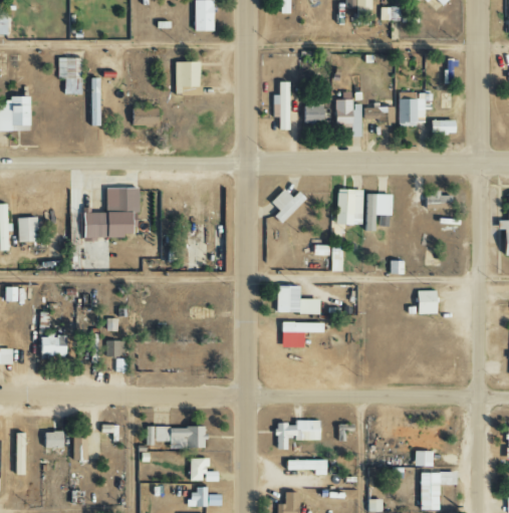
[(196,0),(196,30),(214,31),(215,0),(196,0)]
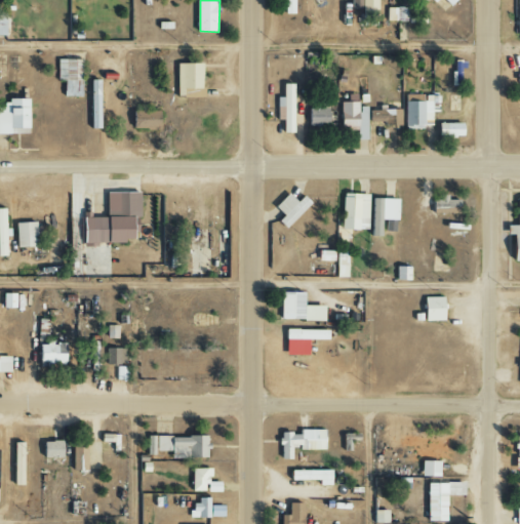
[(297,13),(296,0),(285,0),(286,13),(297,13)]
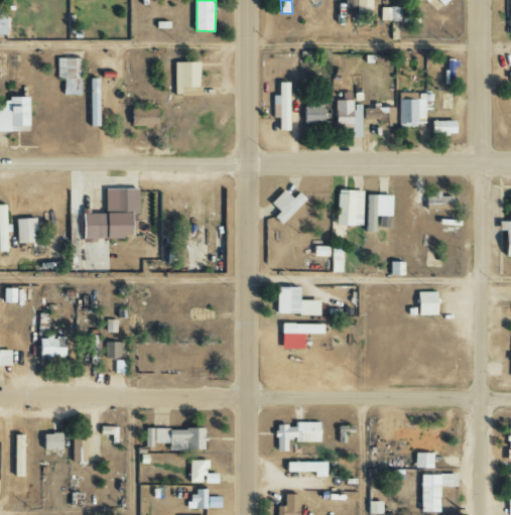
[(347,0),(347,7),(359,8),(358,24),(369,24),(369,15),(373,15),(373,0),(347,0)]
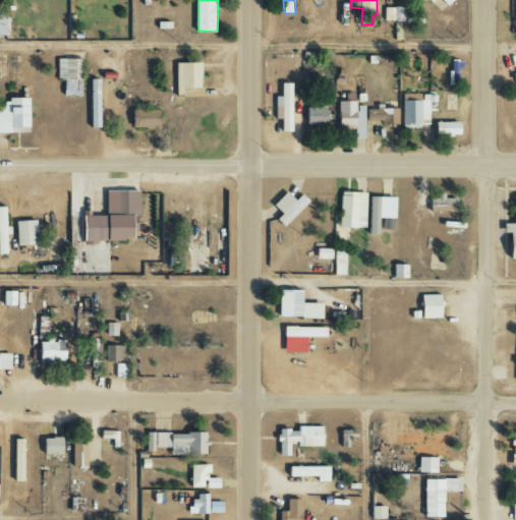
[(9,11),(0,11),(0,34),(9,35),(9,11)]
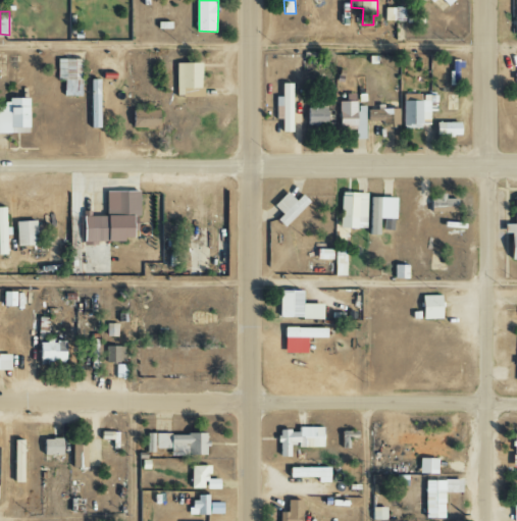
[(60,80),(66,80),(66,95),(84,96),(85,58),(60,58),(60,80)]
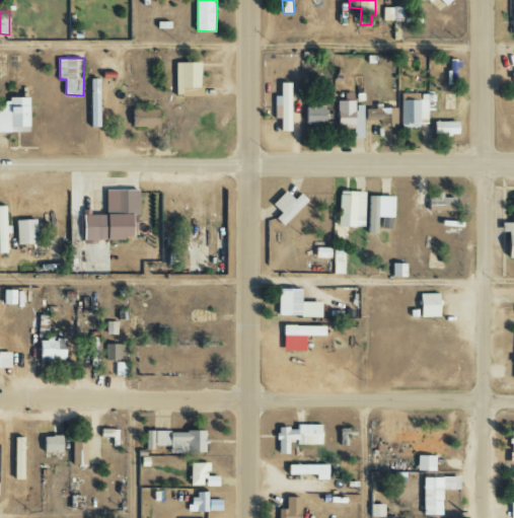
[(203,62),(177,63),(177,95),(204,95),(203,62)]
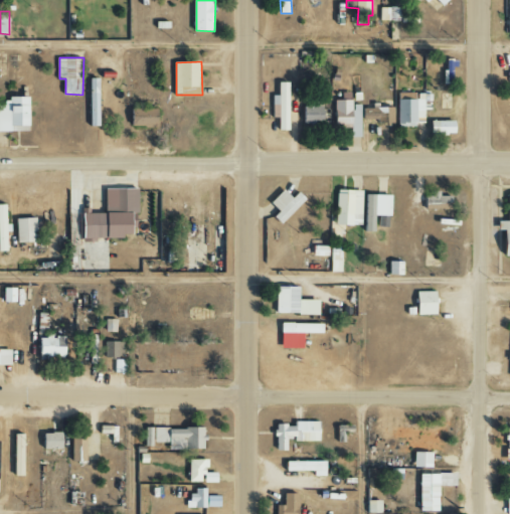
[(92,126),(101,126),(100,77),(91,77),(92,126)]
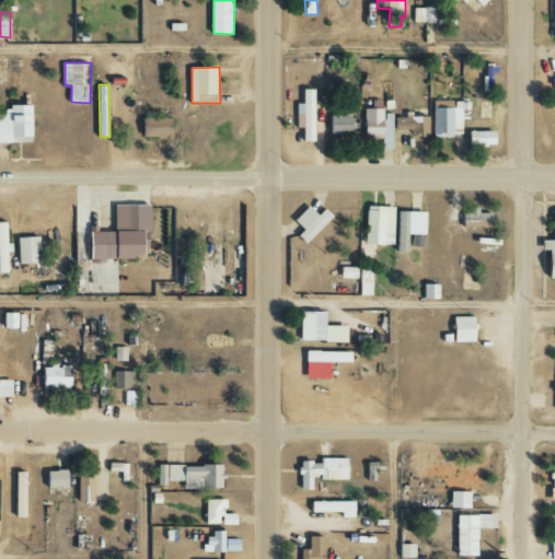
[(316,89),(304,89),(304,103),(299,103),(300,113),(304,113),(305,141),(318,141),(316,89)]
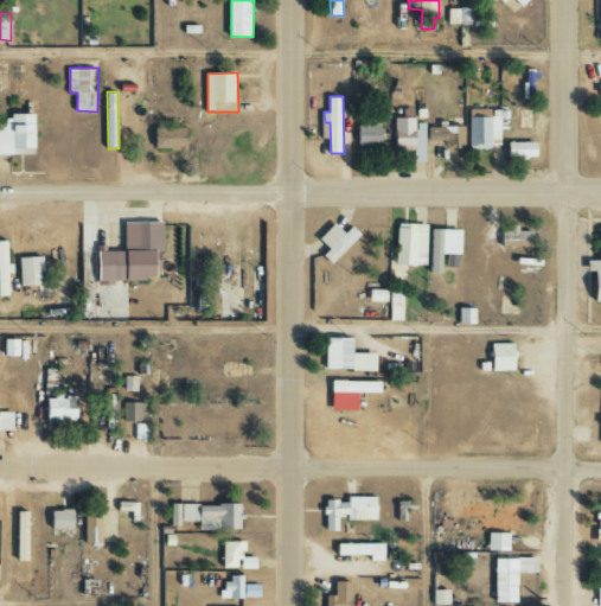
[(384,109),(373,109),(373,115),(360,115),(360,145),(384,145),(384,109)]
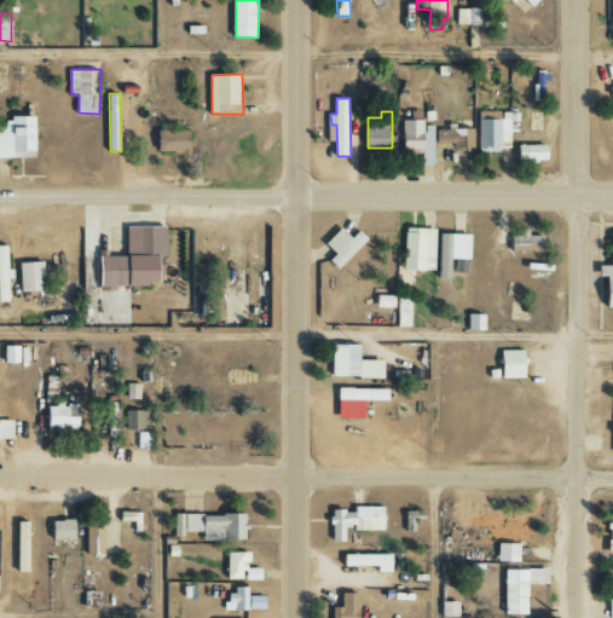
[(483,148),(513,146),(513,131),(522,131),(521,111),(503,111),(483,111),(483,148)]
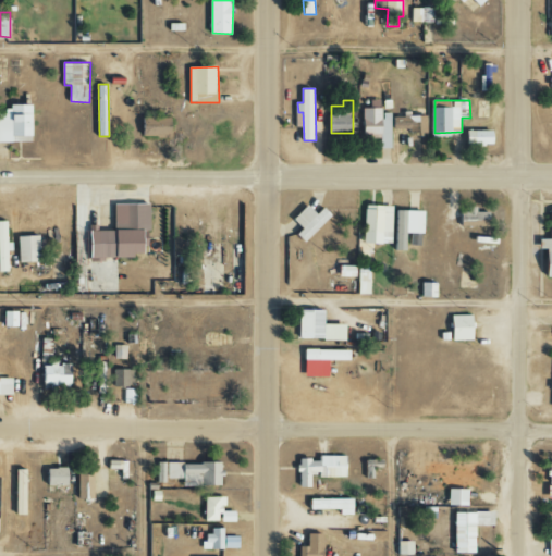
[(0,140),(13,141),(13,135),(33,136),(34,104),(9,104),(9,113),(0,113),(0,140)]
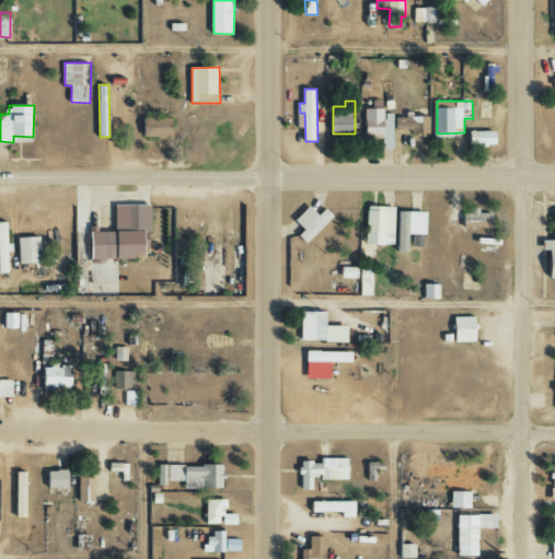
[(388,107),(367,108),(368,135),(385,134),(386,149),(396,148),(396,113),(388,113),(388,107)]
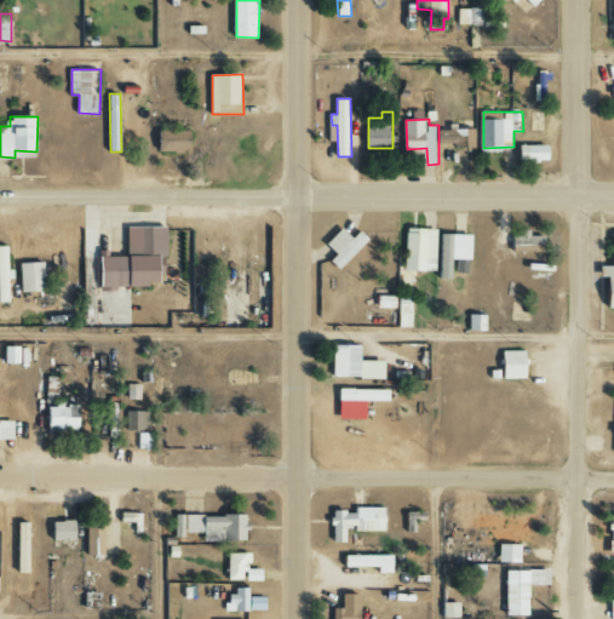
[(477,129),(440,129),(441,144),(477,144),(477,129)]
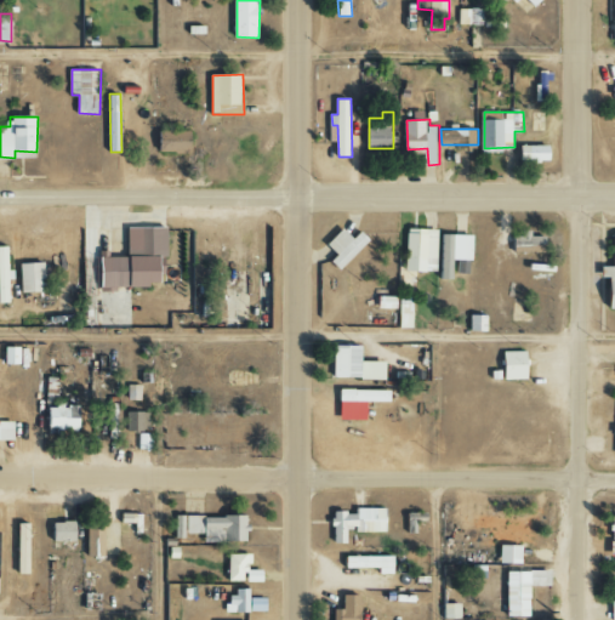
[(192,130),(160,131),(160,153),(193,152),(192,130)]
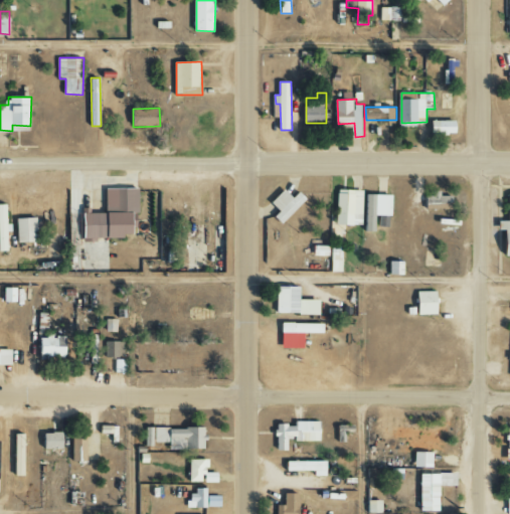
[(457,121),(433,120),(433,133),(457,133),(457,121)]
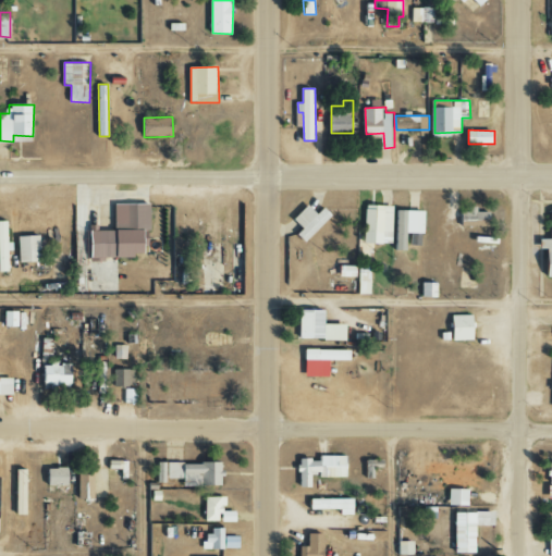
[(333,214),(324,207),(318,213),(309,204),(294,218),(303,229),(298,233),(306,241),(333,214)]
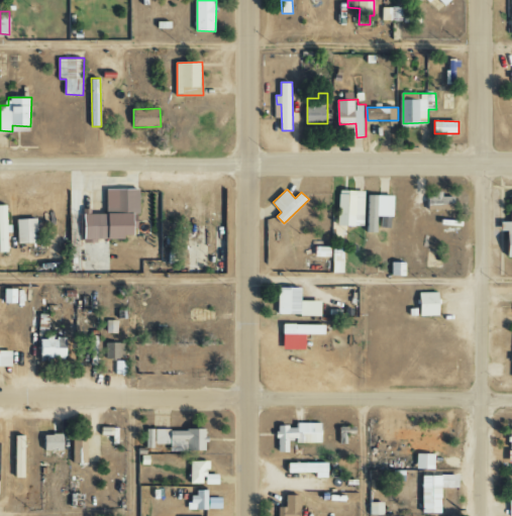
[(367,190),(340,189),(339,224),(366,225),(367,190)]
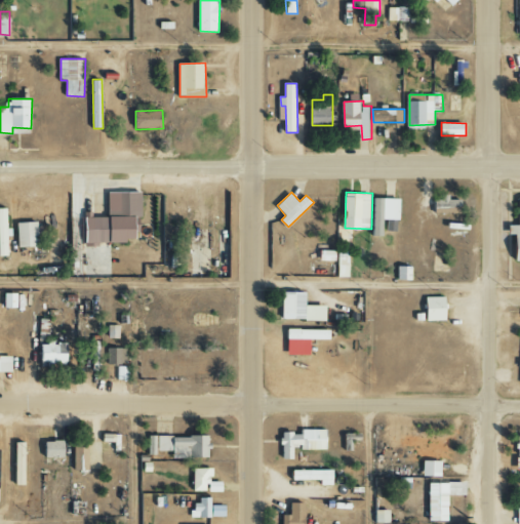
[(437,196),(437,212),(464,211),(464,198),(451,198),(451,196),(437,196)]
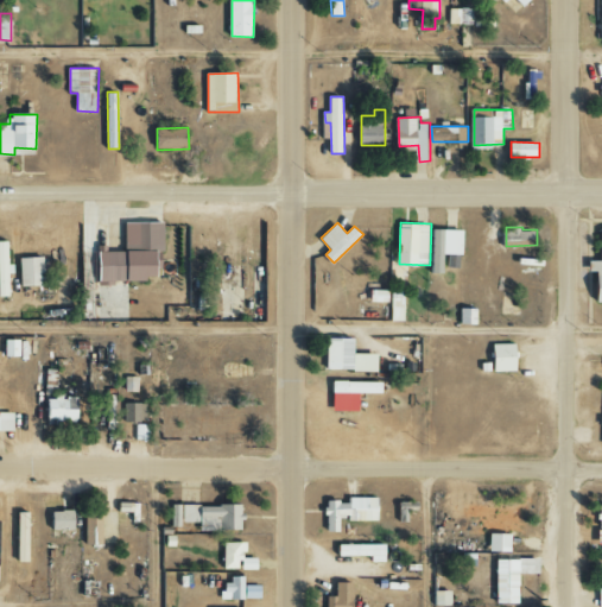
[(464,228),(435,228),(433,272),(448,273),(448,266),(463,266),(464,228)]
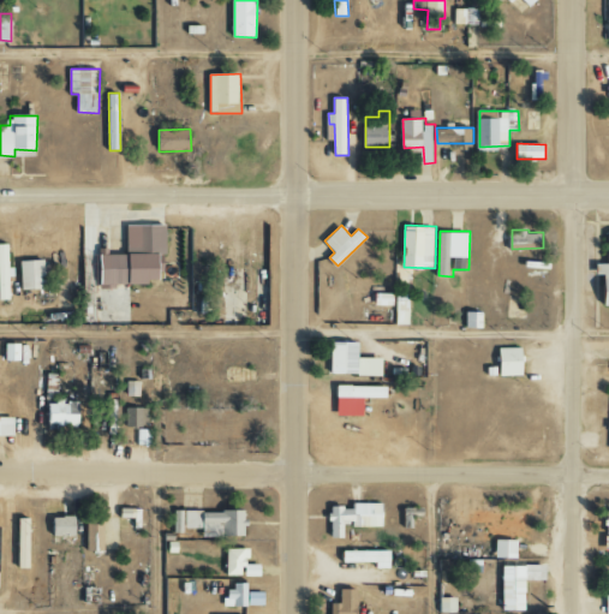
[(0,299),(11,299),(9,243),(0,243),(0,299)]
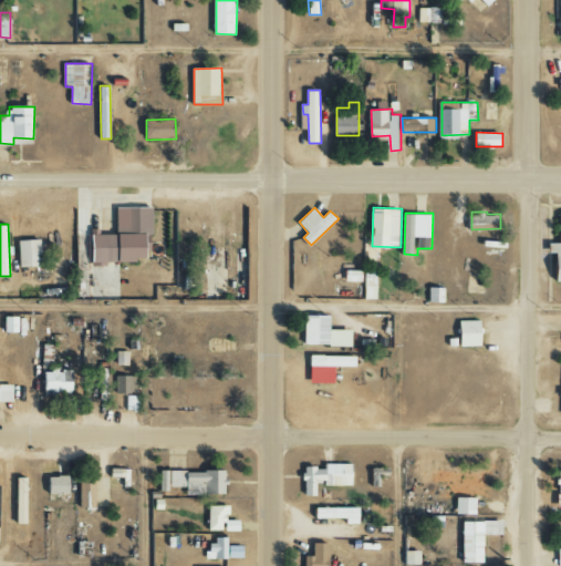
[(21,266),(50,266),(50,245),(42,245),(42,239),(21,239),(21,266)]
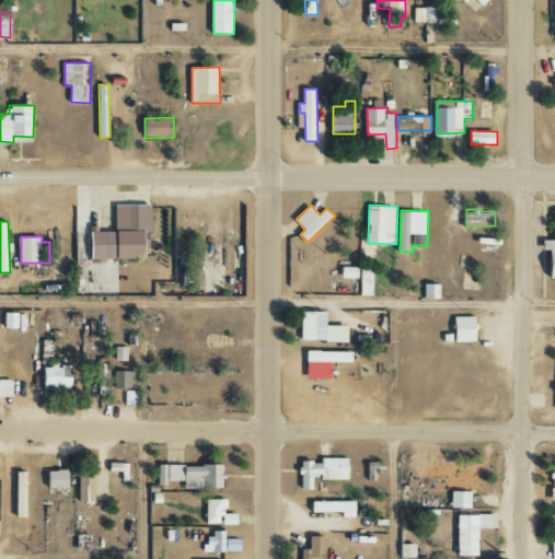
[(374,265),(362,266),(363,294),(376,294),(374,265)]
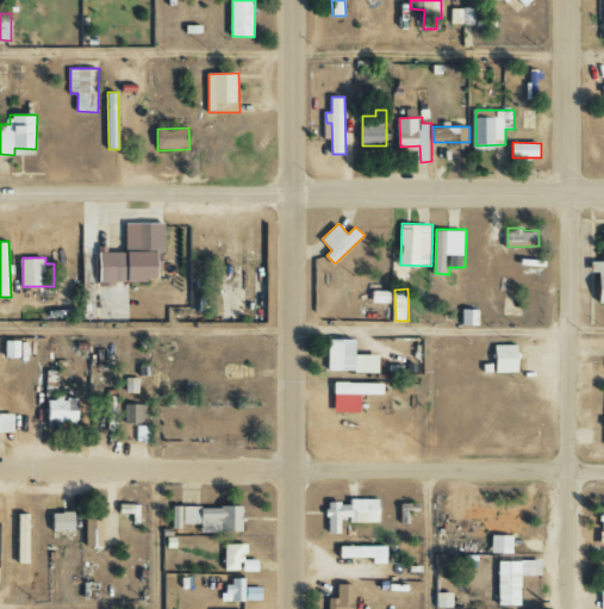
[(374,302),(391,303),(391,291),(374,291),(374,302)]
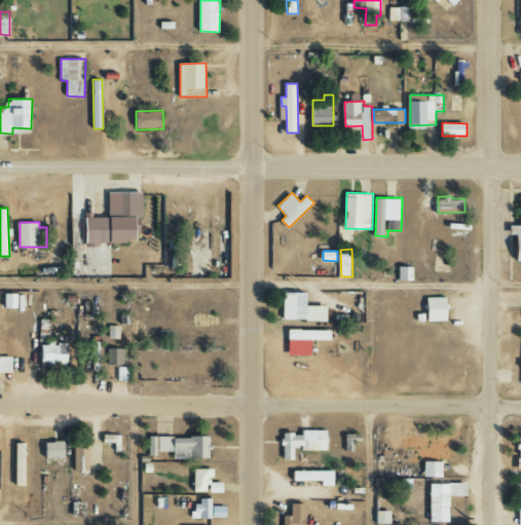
[(414,266),(401,266),(400,279),(414,279),(414,266)]
